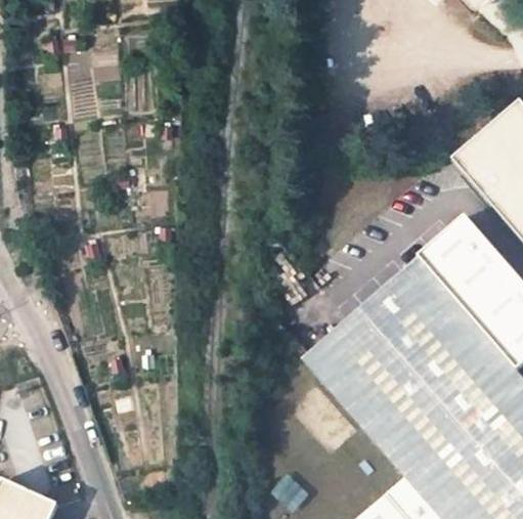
[(522,241),(522,102),(454,160),(522,241)]
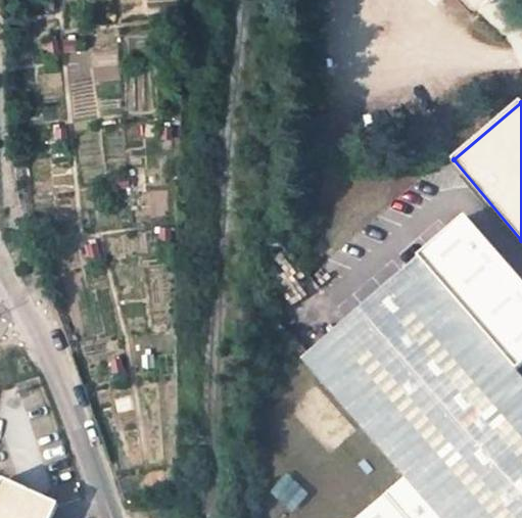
[(521,279),(464,213),(416,254),(516,366),(521,360),(521,279)]
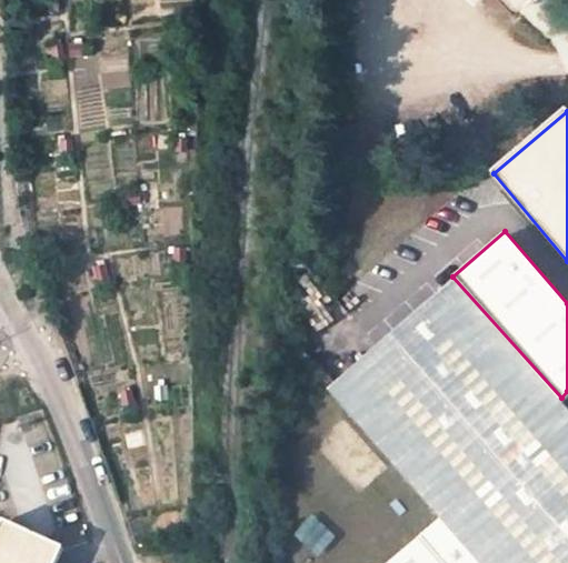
[(567,562),(567,405),(561,398),(452,277),(328,385),(420,490),(440,515),(418,535),(442,562),(567,562)]
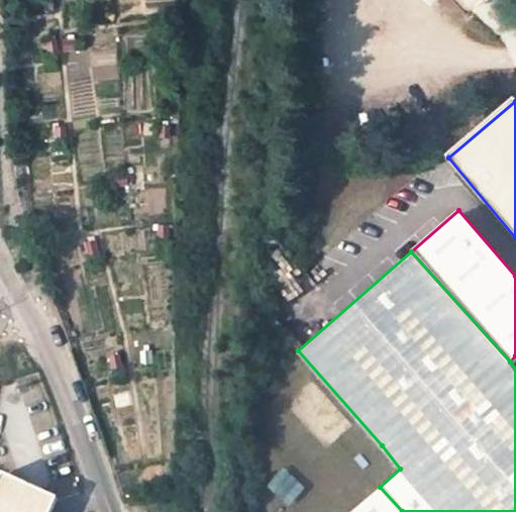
[(49,511),(58,494),(2,470),(0,474),(0,498),(23,491),(29,511),(49,511)]
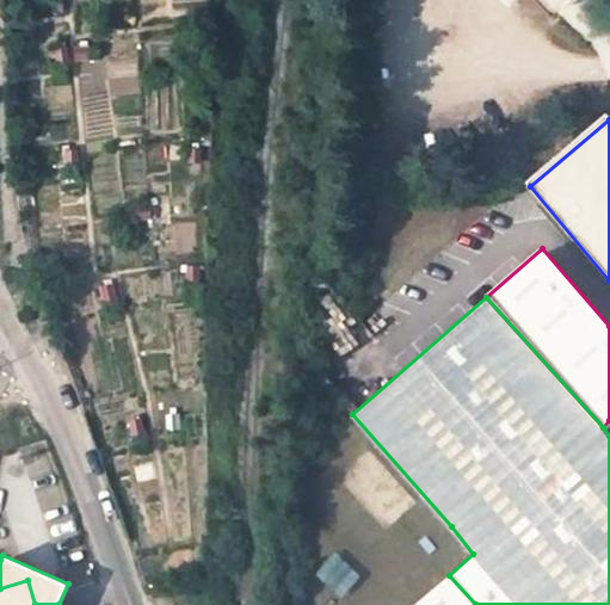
[(475,604),(449,575),(416,604),(475,604)]
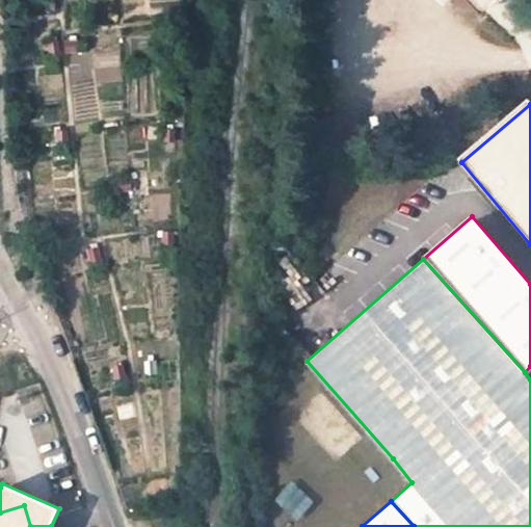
[(0,526),(30,526),(24,505),(0,512),(0,526)]
